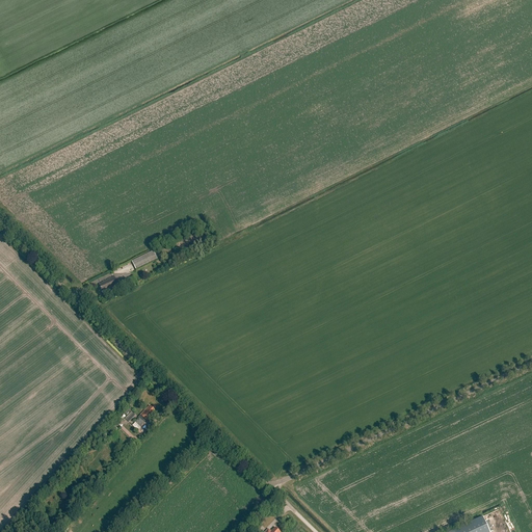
[(132,263),(136,270),(157,259),(153,251),(132,263)]
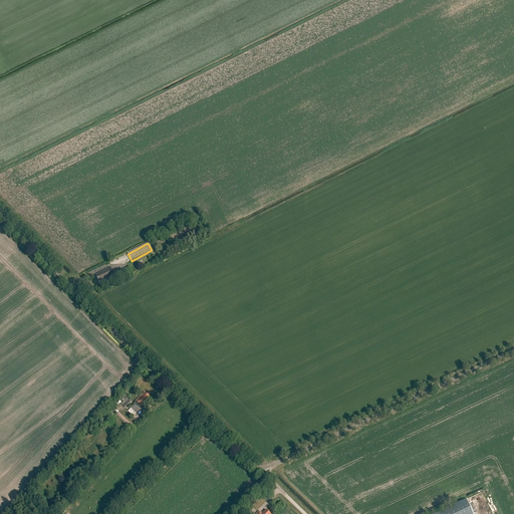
[(130,267),(118,272),(119,274),(115,276),(117,281),(121,279),(133,274),(130,267)]
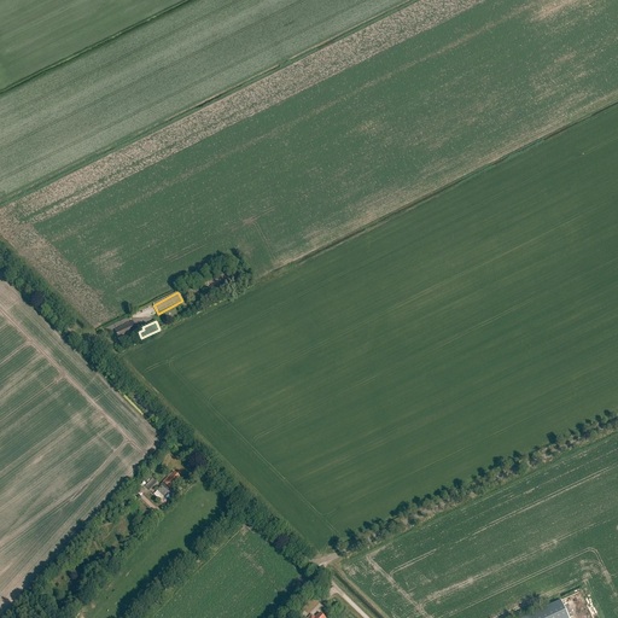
[(120,339),(120,342),(138,333),(133,322),(115,331),(120,339)]
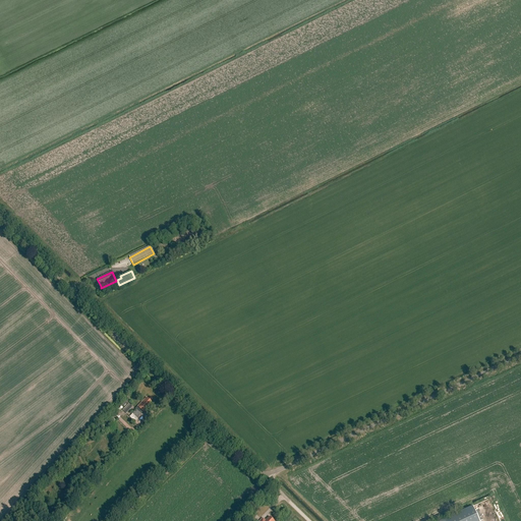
[(135,409),(136,410),(132,414),(137,419),(141,415),(139,413),(141,411),(143,413),(152,405),(151,403),(151,402),(147,398),(135,409)]
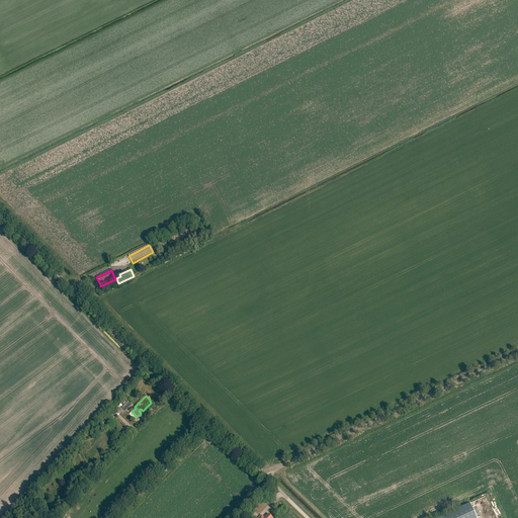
[(126,411),(133,404),(128,401),(122,408),(126,411)]
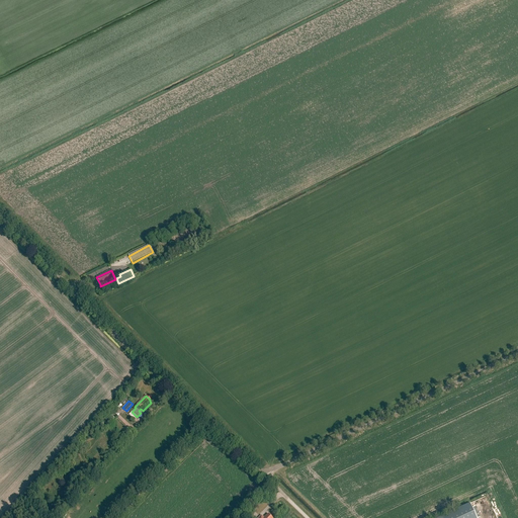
[(476,517),(469,504),(439,517),(476,517)]
